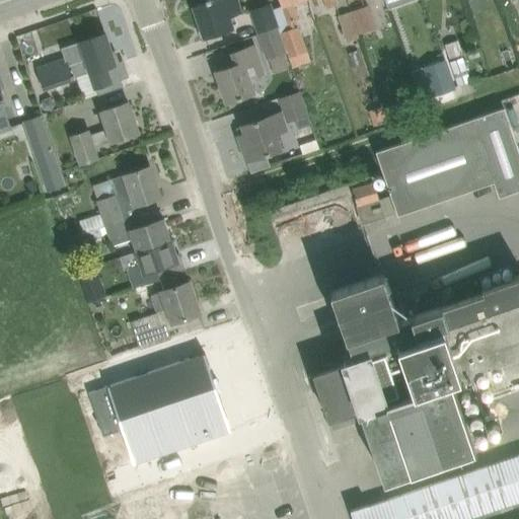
[(194,6),(205,38),(234,26),(230,16),(242,11),(237,0),(207,0),(208,2),(194,6)]
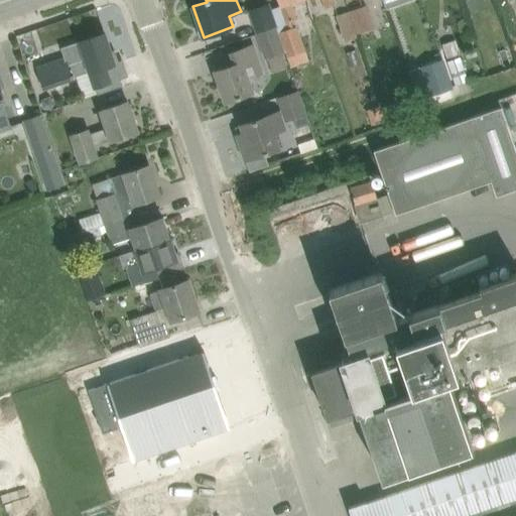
[(278,0),(286,20),(293,18),(297,17),(291,1),(293,0),(278,0)]
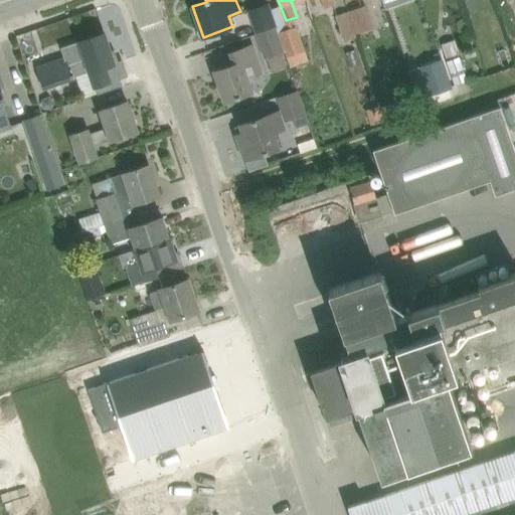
[(278,26),(272,9),(270,3),(247,11),(255,34),(276,27),(278,26)]
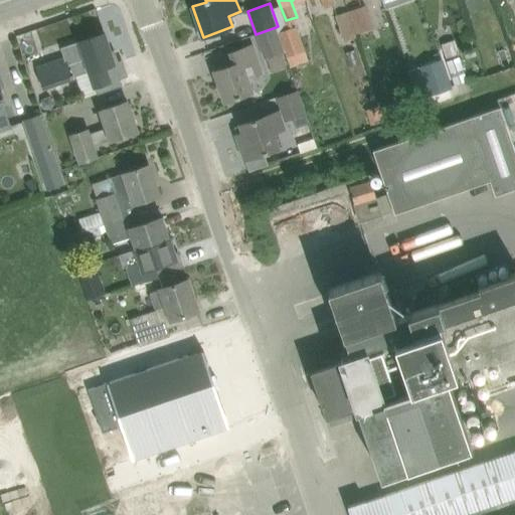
[(365,6),(349,11),(356,34),(373,29),(365,6)]
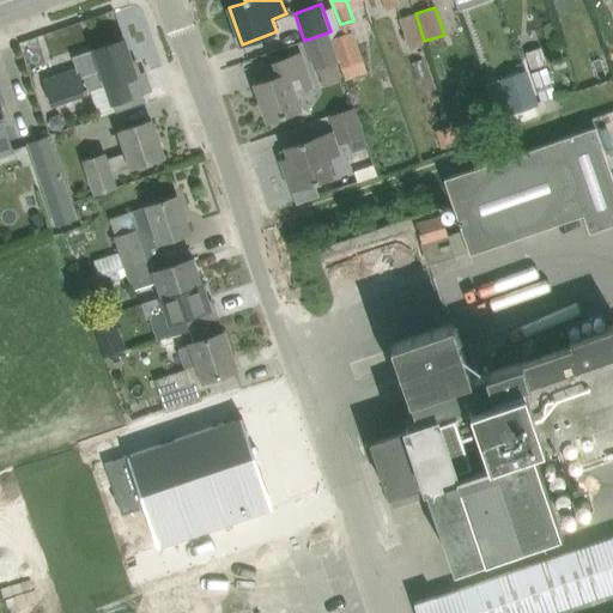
[(426,44),(424,41),(416,13),(400,18),(411,49),(426,44)]
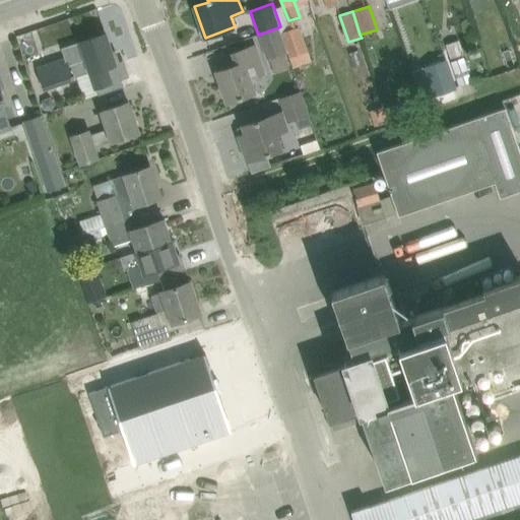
[(290,28),(282,31),(290,57),(307,51),(299,26),(290,28)]
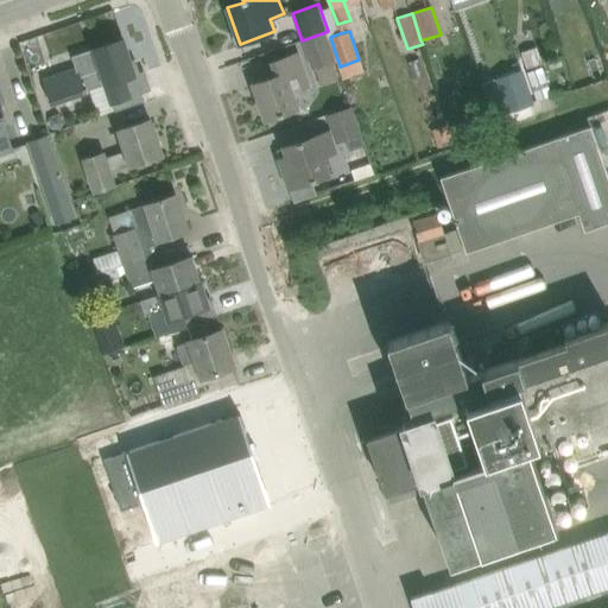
[(302,40),(311,69),(335,61),(325,32),(302,40)]
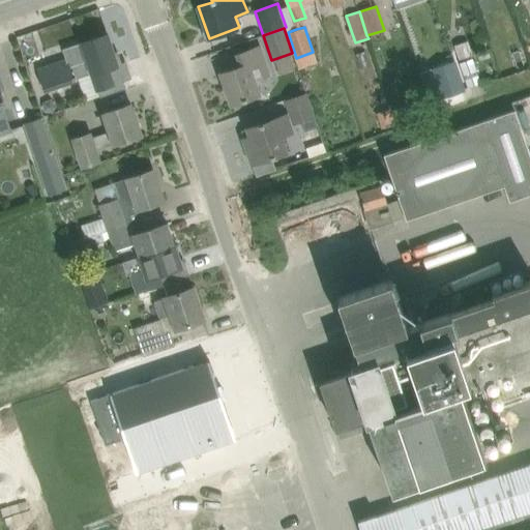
[(108,34),(82,42),(88,59),(70,65),(68,60),(38,69),(46,90),(75,80),(92,74),(98,89),(114,84),(108,68),(118,64),(108,34)]
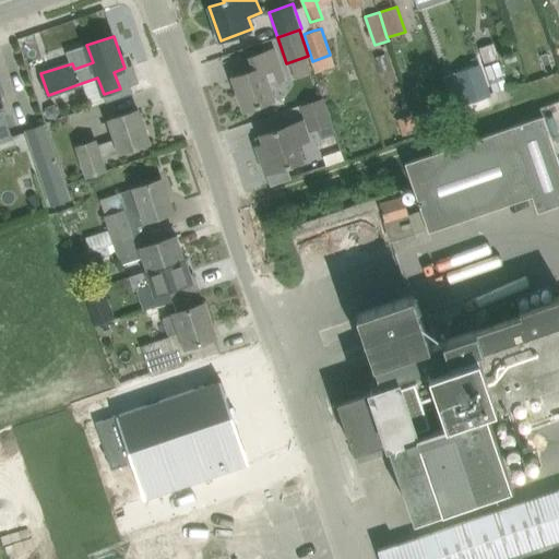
[(275,48),(271,49),(250,57),(254,69),(233,76),(245,110),(276,99),(270,83),(285,78),(275,48)]
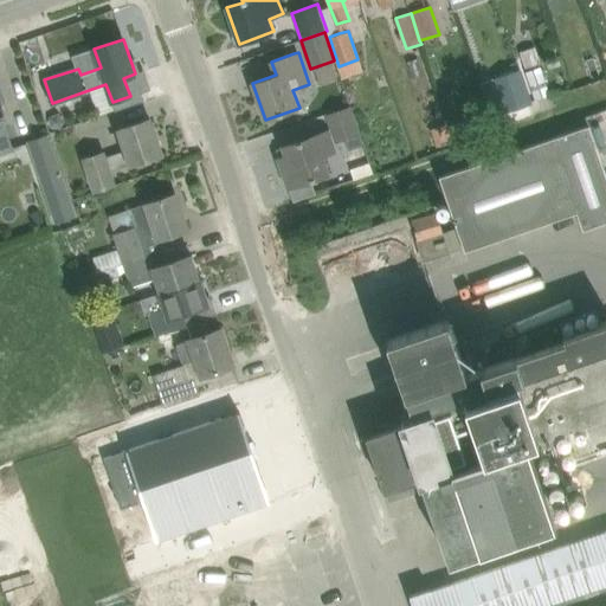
[(527,72),(536,100),(549,95),(540,68),(527,72)]
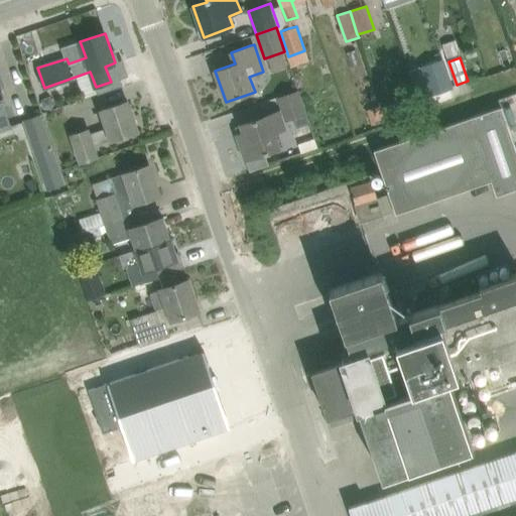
[(454,88),(443,58),(420,68),(430,96),(454,88)]
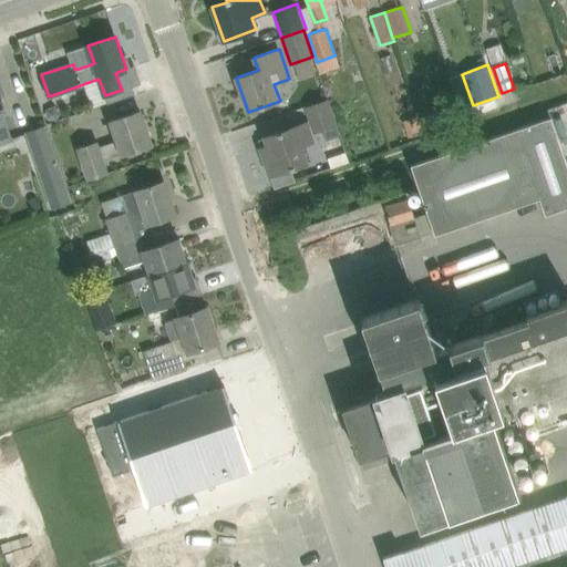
[(0,144),(13,140),(3,111),(6,110),(2,98),(0,91),(0,144)]
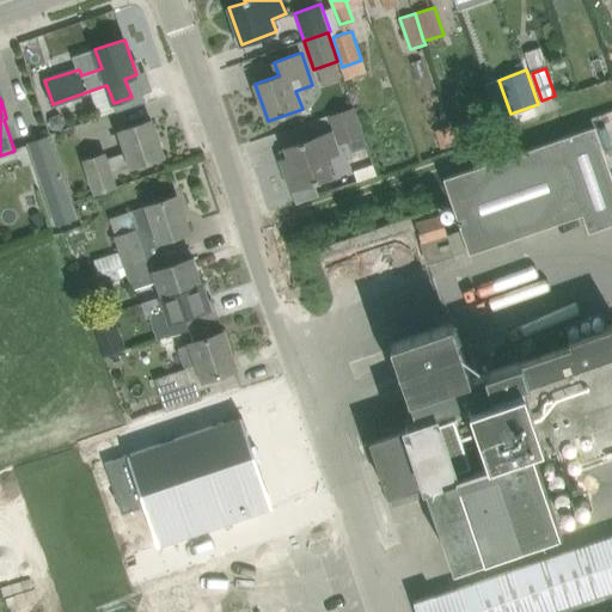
[(354,106),(330,114),(340,145),(363,136),(354,106)]
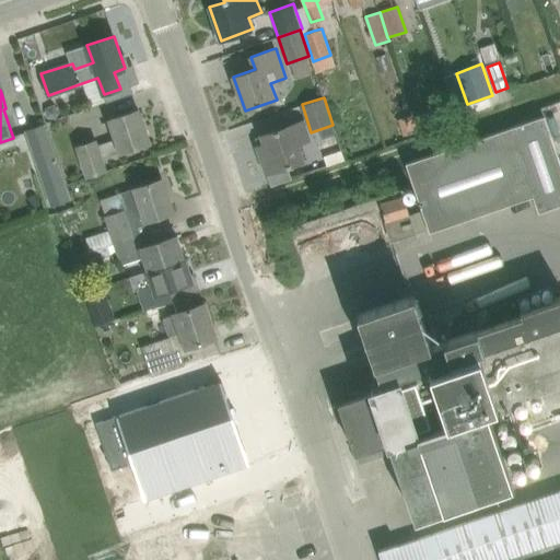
[(139,109),(118,116),(109,119),(117,138),(98,146),(96,140),(78,147),(89,176),(106,171),(103,159),(150,143),(139,109)]
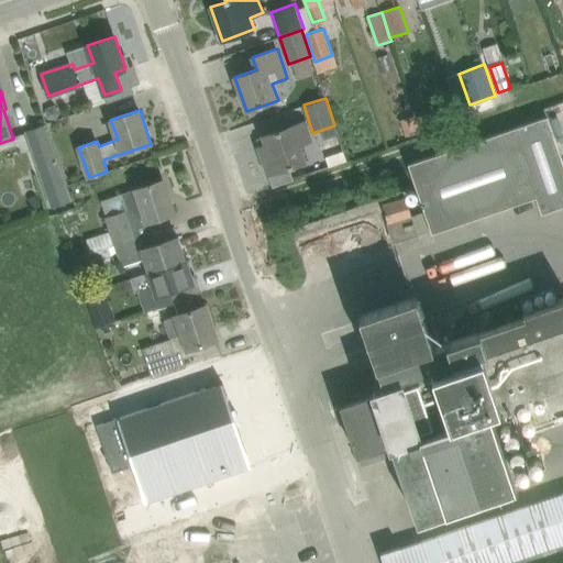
[(420,132),(415,116),(400,120),(406,136),(420,132)]
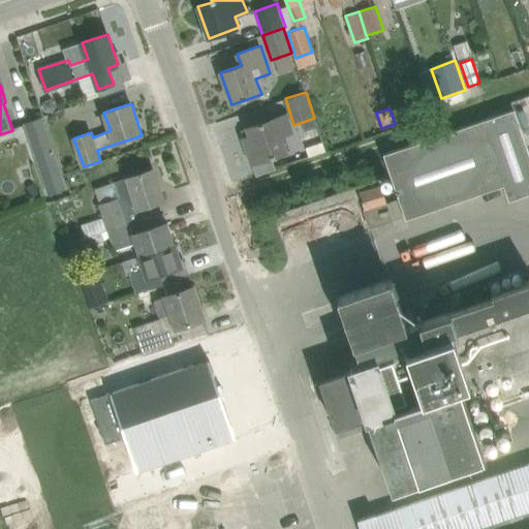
[(382,186),(360,193),(370,227),(393,220),(393,221),(404,217),(405,220),(504,186),(509,201),(528,193),(528,153),(515,111),(383,156),(399,199),(387,204),(382,186)]
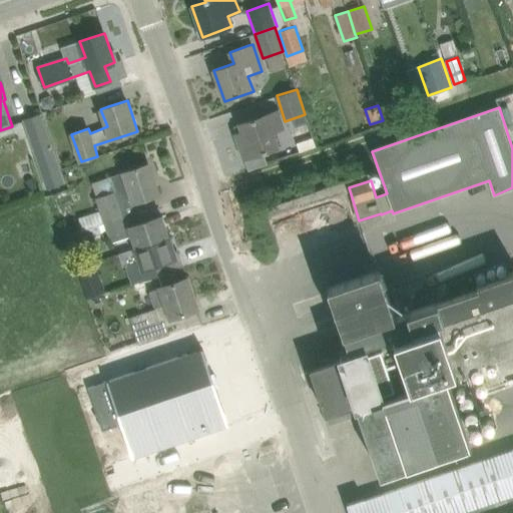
[(278,110),(261,116),(241,123),(244,131),(235,134),(244,159),(264,152),(279,146),(273,130),(284,126),(278,110)]
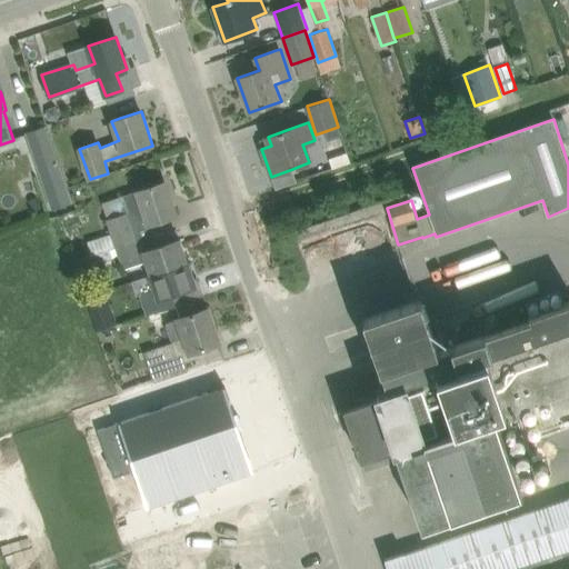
[(40,173),(61,166),(47,126),(26,133),(40,173)]
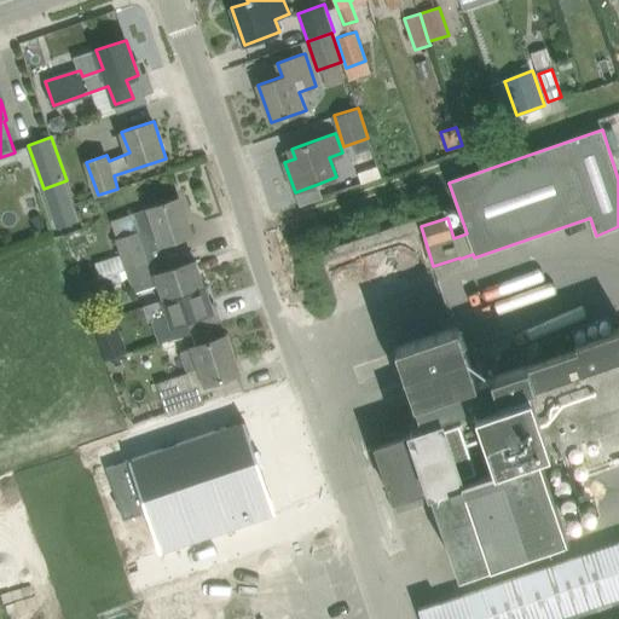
[(140,231),(117,239),(127,270),(160,258),(156,246),(192,233),(180,197),(149,208),(134,213),(140,231)]
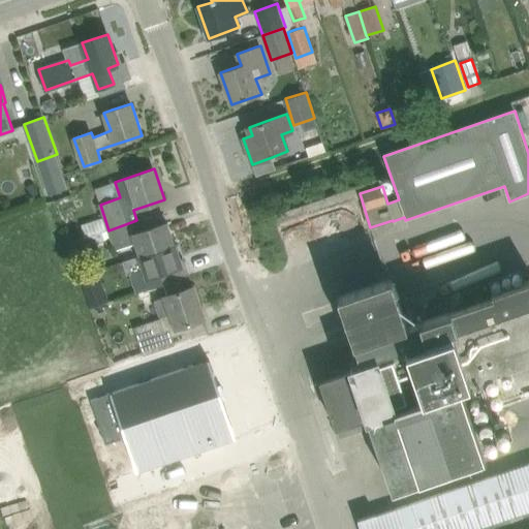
[(136,220),(109,230),(113,244),(114,243),(117,251),(136,244),(141,255),(141,256),(175,245),(167,222),(154,226),(150,216),(136,221),(136,220)]
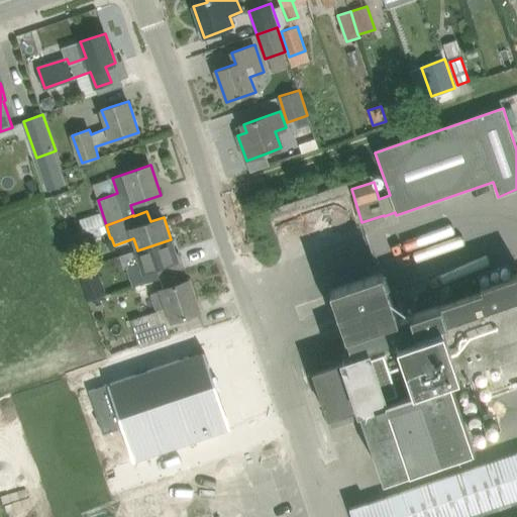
[(69,237),(74,251),(80,249),(84,240),(108,232),(106,225),(88,231),(77,234),(69,237)]
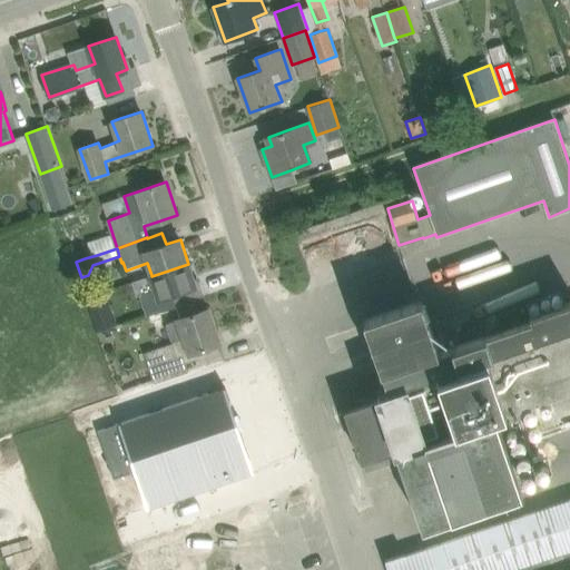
[(140,294),(147,316),(194,300),(204,296),(200,284),(196,285),(188,264),(151,276),(151,275),(131,282),(137,295),(140,294)]
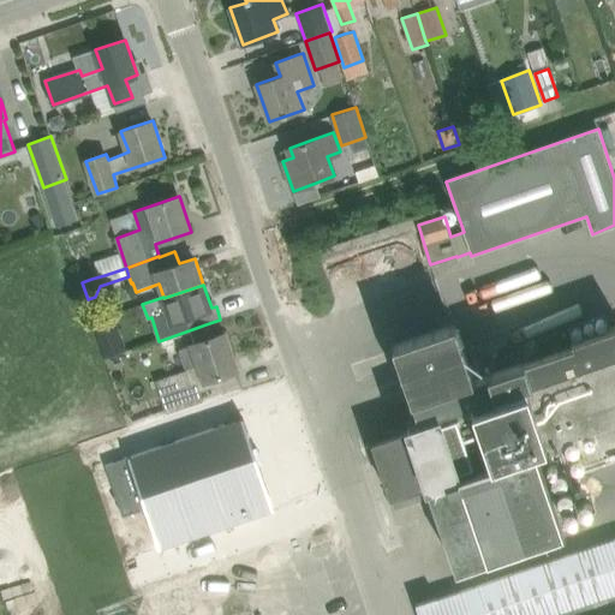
[(155,382),(160,394),(166,413),(203,401),(198,384),(238,370),(225,333),(214,336),(209,323),(159,341),(159,342),(174,336),(186,371),(155,382)]
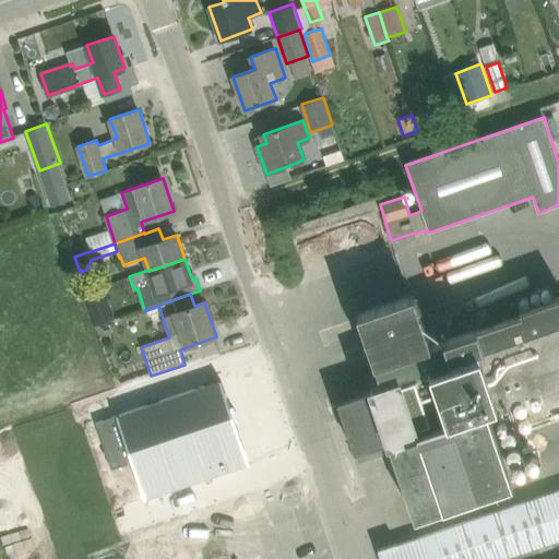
[(392,450),(415,518),(512,484),(495,435),(486,409),(496,406),(558,384),(558,296),(520,310),(521,313),(431,344),(414,294),(357,313),(382,385),(371,389),(371,391),(339,402),(356,452),(389,441),(392,450)]
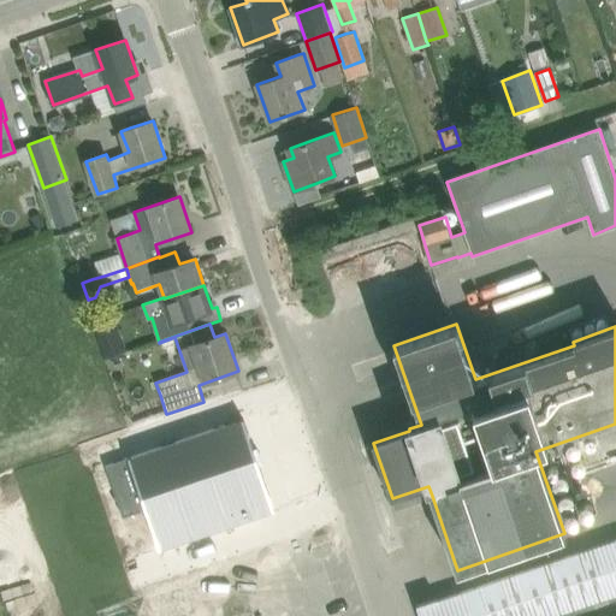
[(558,332),(537,339),(542,354),(563,347),(558,332)]
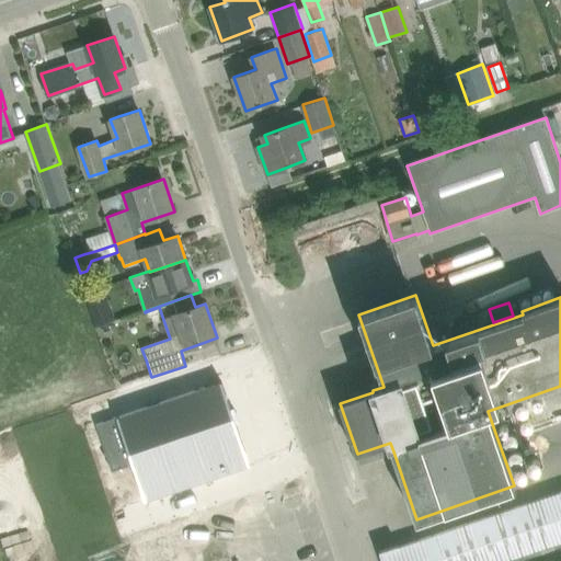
[(92,317),(95,328),(116,320),(113,309),(92,317)]
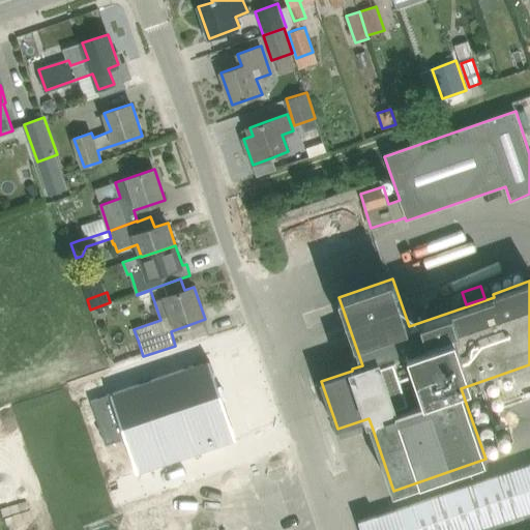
[(139,471),(237,438),(210,360),(93,401),(108,444),(127,437),(139,471)]
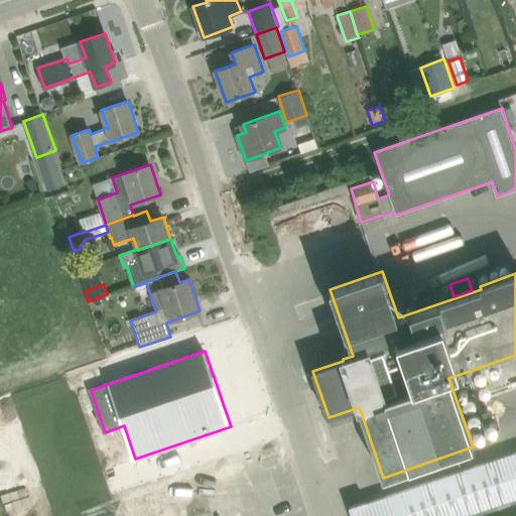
[(463,515),(515,498),(515,452),(367,502),(367,501),(349,506),(352,515),(463,515)]
